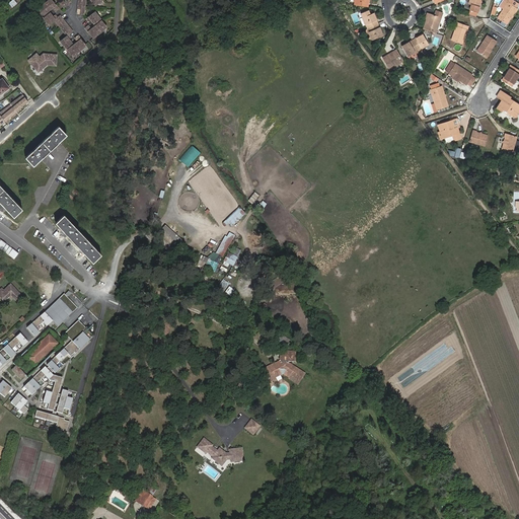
[(51,0),(45,0),(35,8),(48,23),(54,19),(57,17),(54,14),(52,16),(48,11),(45,13),(44,11),(52,6),(54,9),(57,6),(51,0)]
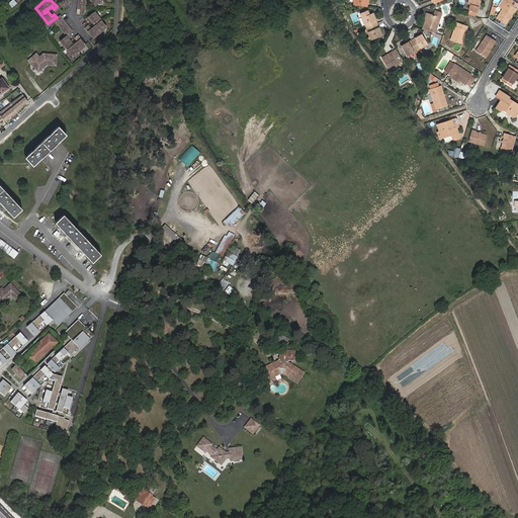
[(480,0),(467,0),(467,1),(470,2),(469,7),(478,9),(480,5),(479,4),(480,0)]
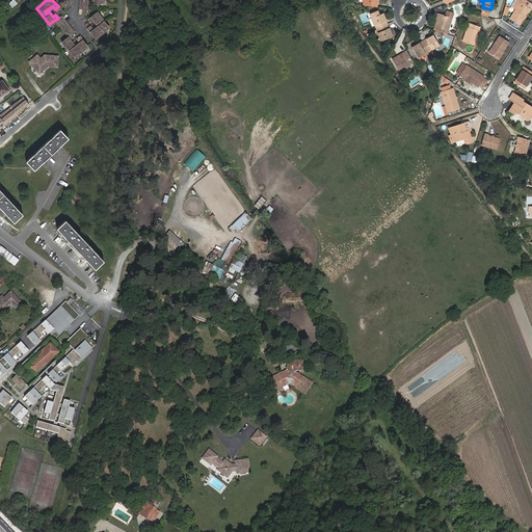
[(520,0),(522,1),(516,8),(510,17),(520,23),(530,8),(530,7),(531,3),(526,0),(520,0)]
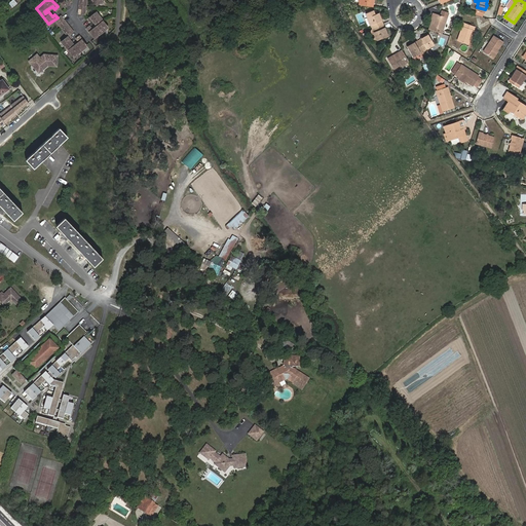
[(373,22),(375,26),(384,22),(379,9),(376,11),(374,7),(368,9),(369,14),(373,22)]
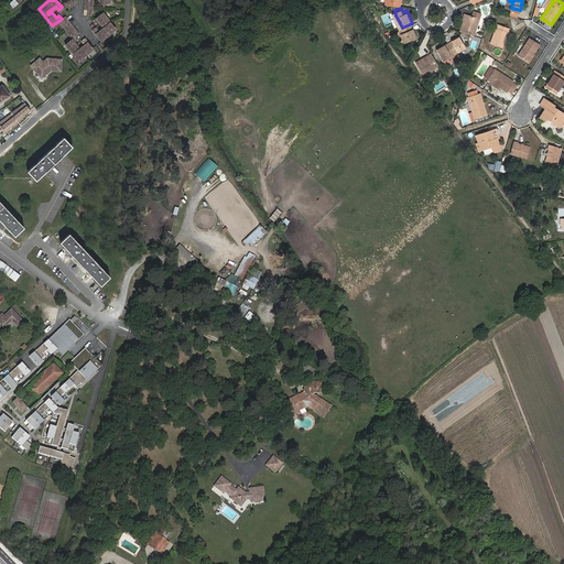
[(462,29),(474,33),(480,15),(481,10),(475,8),(474,13),(468,11),(466,18),(462,29)]
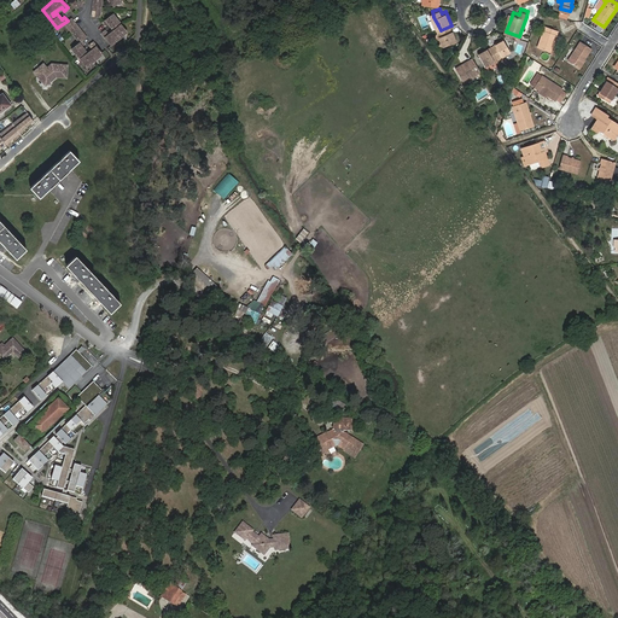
[(100,33),(110,44),(126,30),(111,12),(101,19),(104,23),(106,22),(111,27),(115,24),(116,27),(108,34),(104,29),(100,33)]
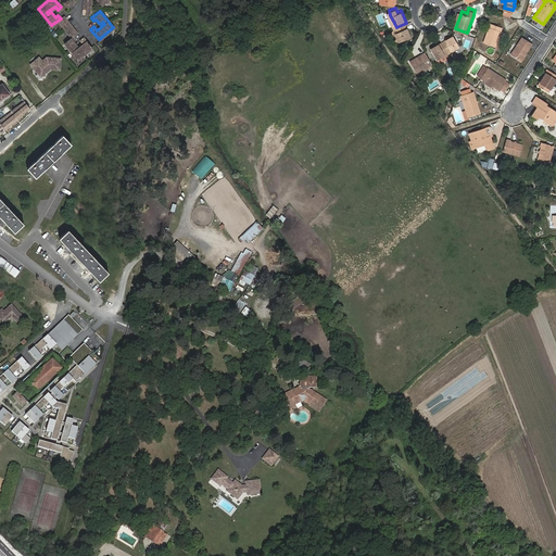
[(61,19),(58,21),(71,36),(72,35),(76,32),(63,16),(61,19)]
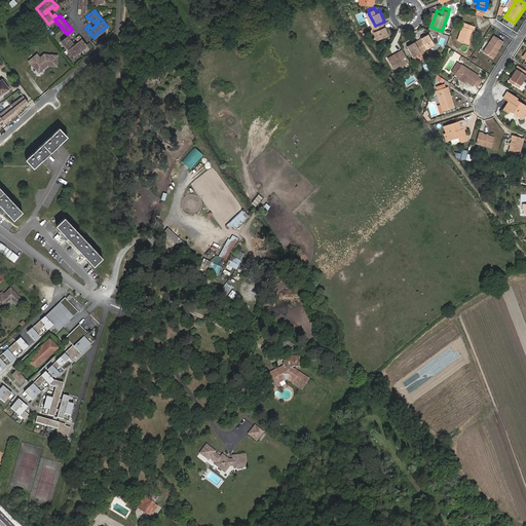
[(384,22),(375,26),(379,37),(389,33),(384,22)]
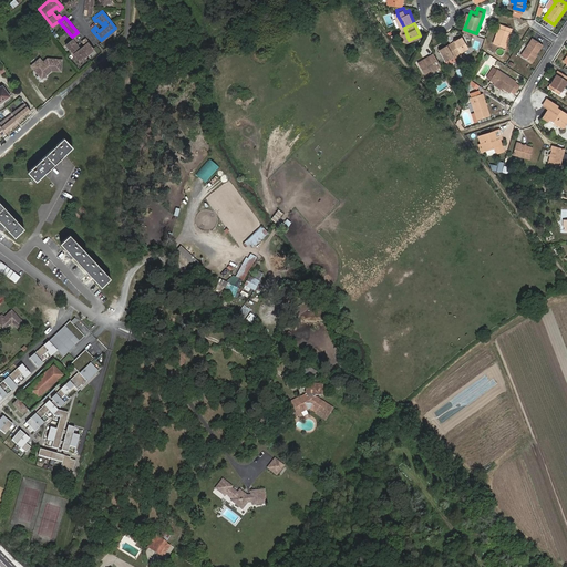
[(511,29),(500,26),(494,41),(505,44),(511,29)]
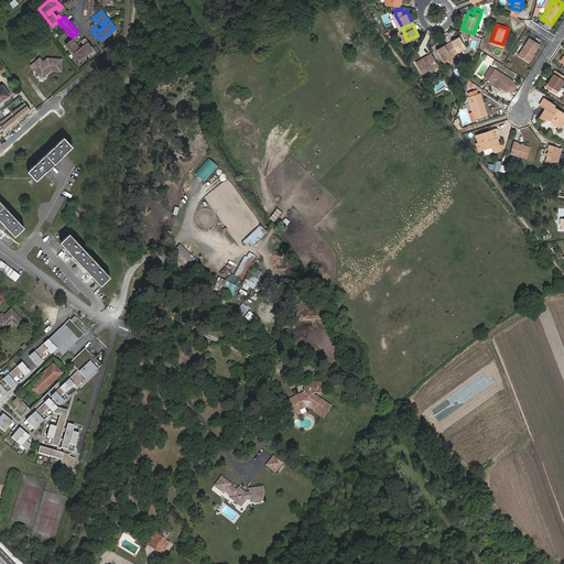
[(72,36),(64,43),(77,60),(93,49),(84,38),(80,40),(84,44),(75,51),(74,49),(77,45),(73,41),(75,39),(73,35),(72,36)]
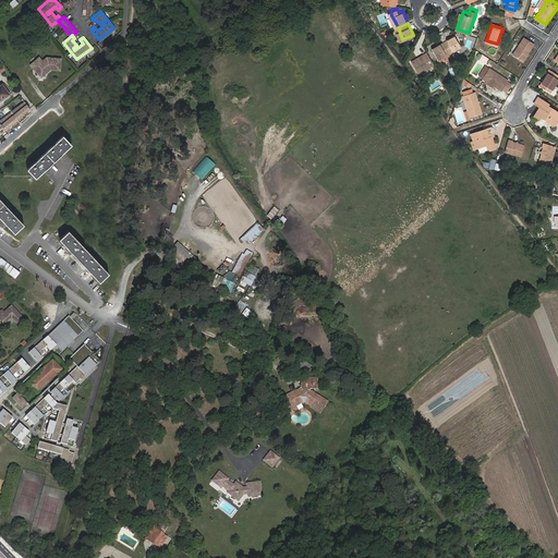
[(445,40),(453,55),(456,53),(453,49),(462,45),(457,35),(445,40)]
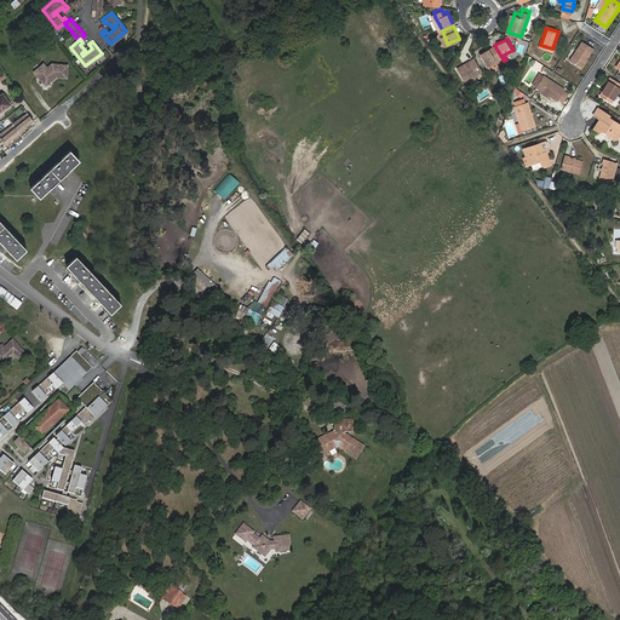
[(592,49),(583,41),(569,61),(580,67),(592,49)]
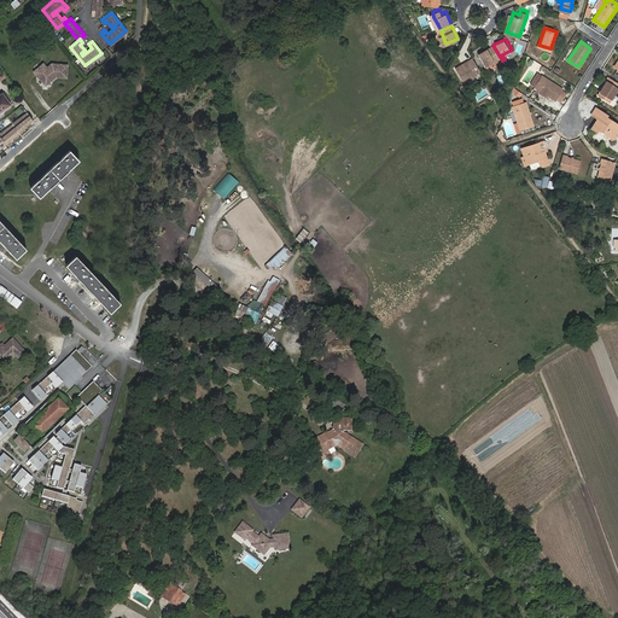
[(499,63),(502,60),(493,45),(482,52),(488,63),(495,58),(499,63)]
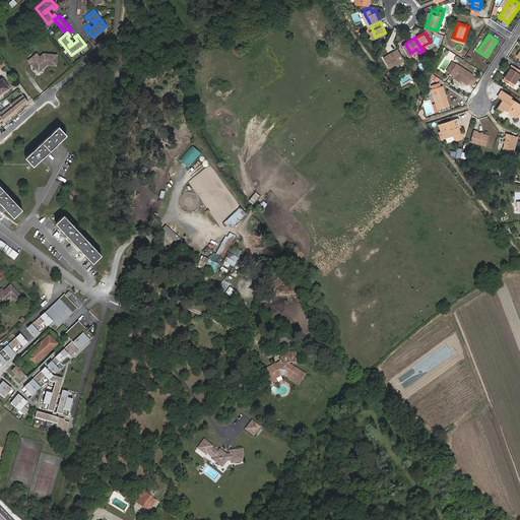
[(401,60),(405,58),(399,48),(384,56),(390,67),(393,65),(401,60)]
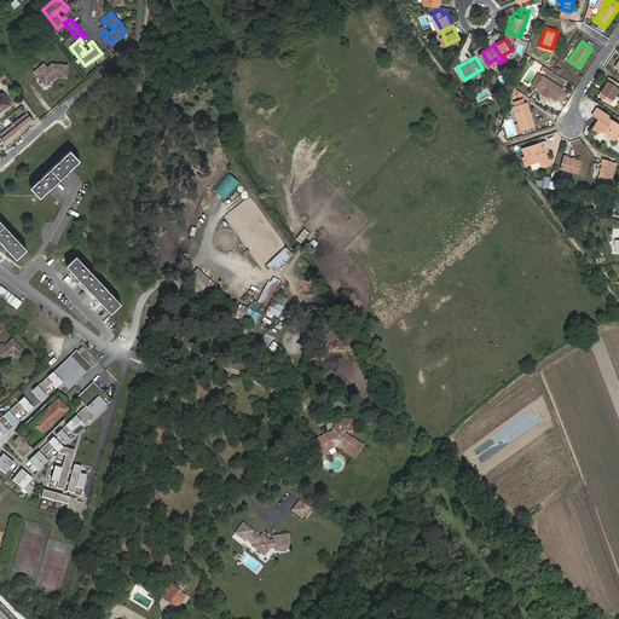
[(42,63),(34,71),(45,84),(55,75),(64,75),(65,63),(51,63),(46,67),(42,63)]
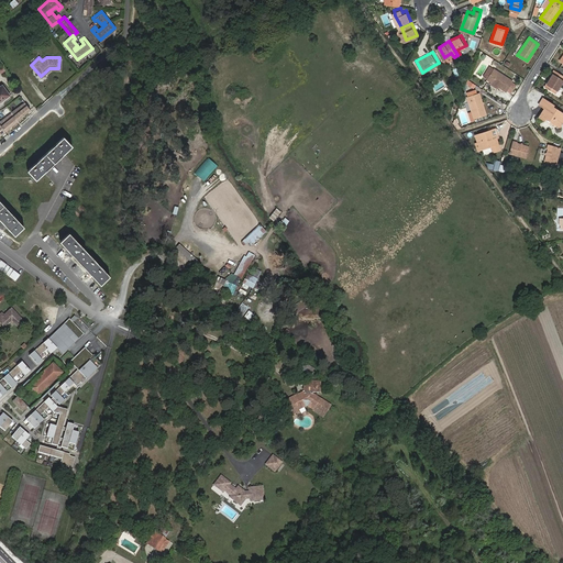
[(492,79),(498,85),(505,89),(511,79),(495,67),(488,77),(492,79)]
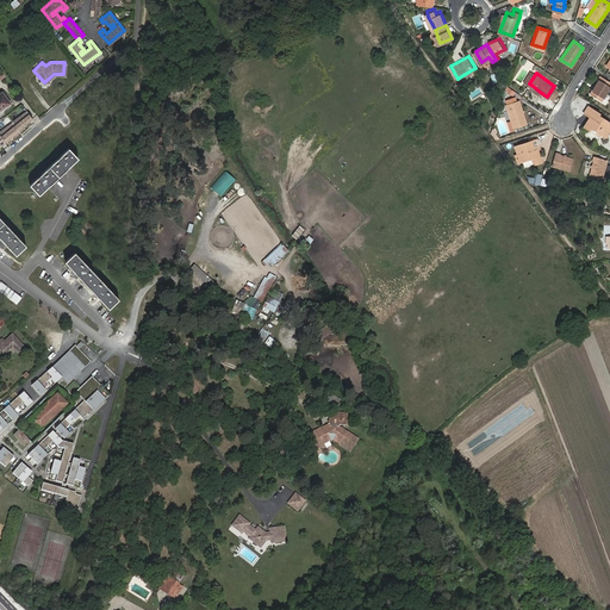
[(590,93),(599,100),(609,83),(609,81),(602,75),(590,93)]
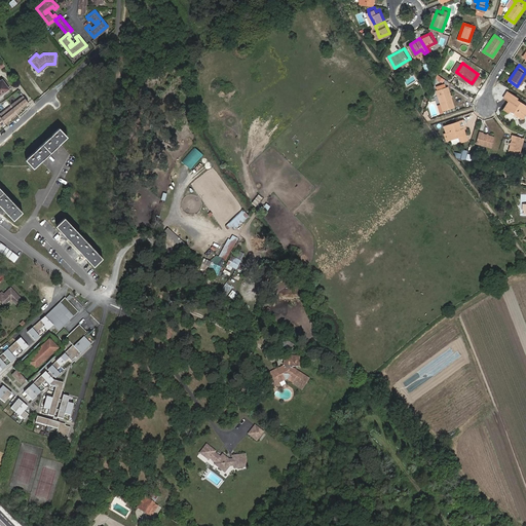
[(448,85),(437,88),(443,108),(453,105),(448,85)]
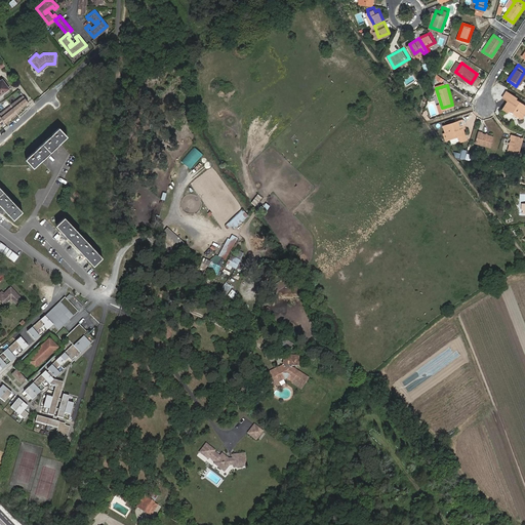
[(507,104),(506,103),(502,108),(507,111),(509,109),(521,117),(524,110),(524,106),(515,98),(516,97),(506,90),(502,95),(508,99),(509,101),(507,104)]
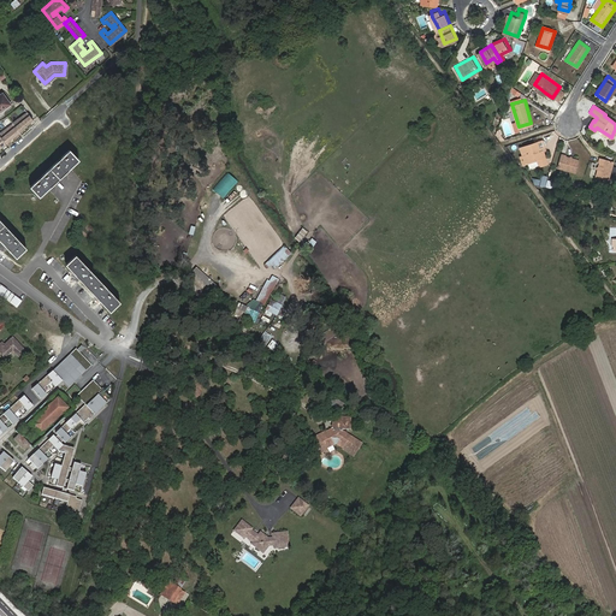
[(12,123),(19,131),(34,119),(25,111),(12,123)]
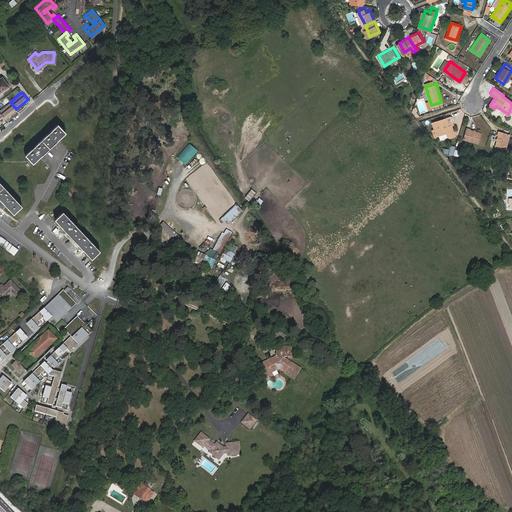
[(0,109),(0,112),(5,119),(16,109),(10,102),(0,109)]
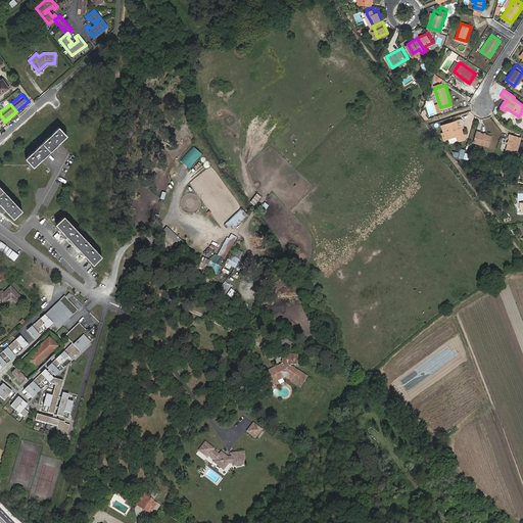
[(443,131),(445,137),(455,135),(457,140),(464,138),(460,127),(457,128),(456,128),(455,126),(457,125),(455,120),(441,124),(443,131)]
